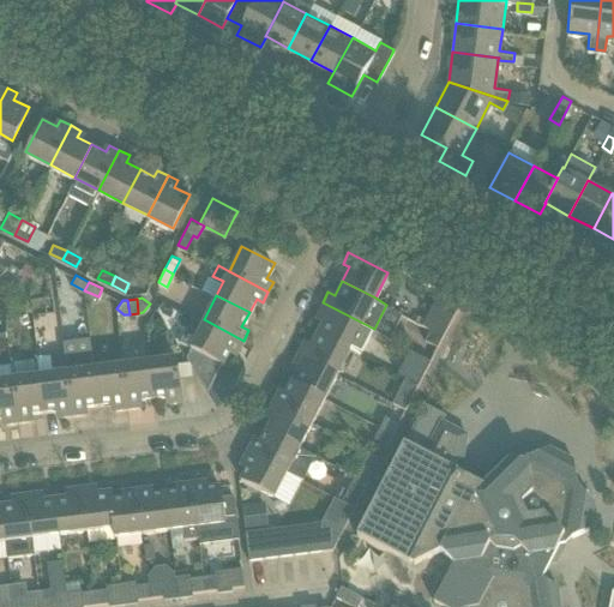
[(433,300),(422,323),(431,326),(443,334),(455,311),(433,300)]
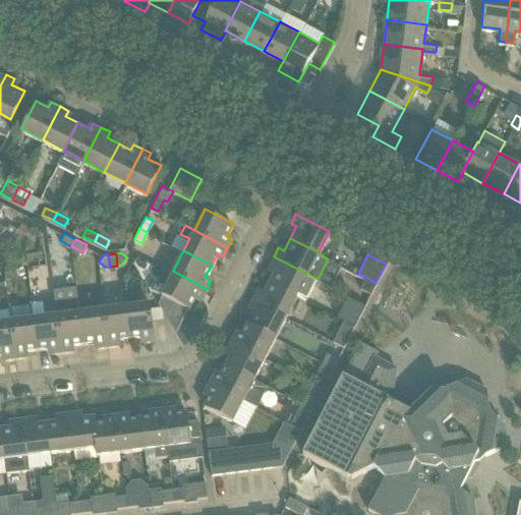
[(306,299),(317,279),(274,256),(270,265),(275,268),(269,280),(297,294),(306,299)]
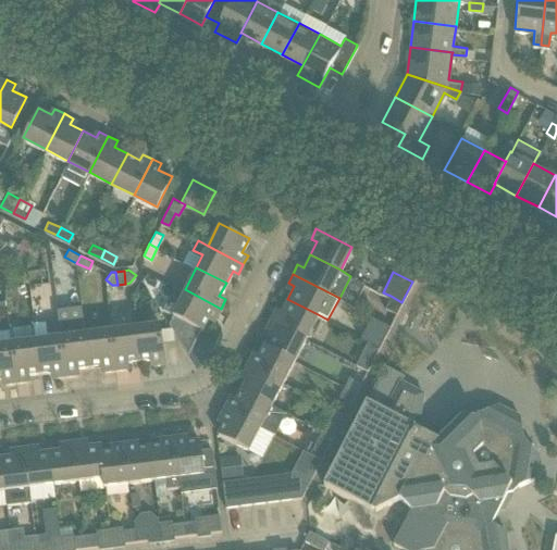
[(173,312),(169,321),(187,349),(199,326),(202,328),(210,314),(215,317),(221,309),(185,289),(175,285),(171,294),(180,299),(173,312)]
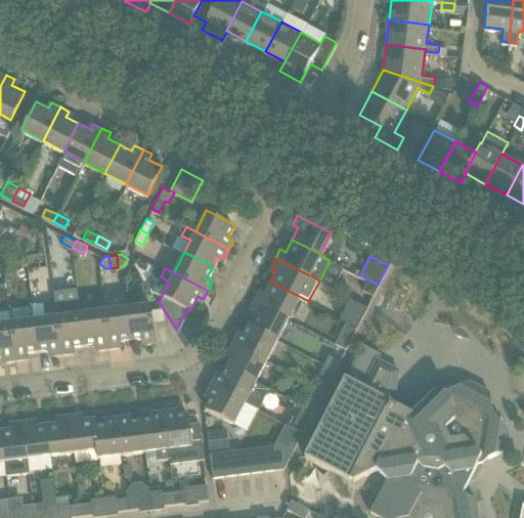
[(374,293),(378,285),(367,278),(362,288),(374,293)]
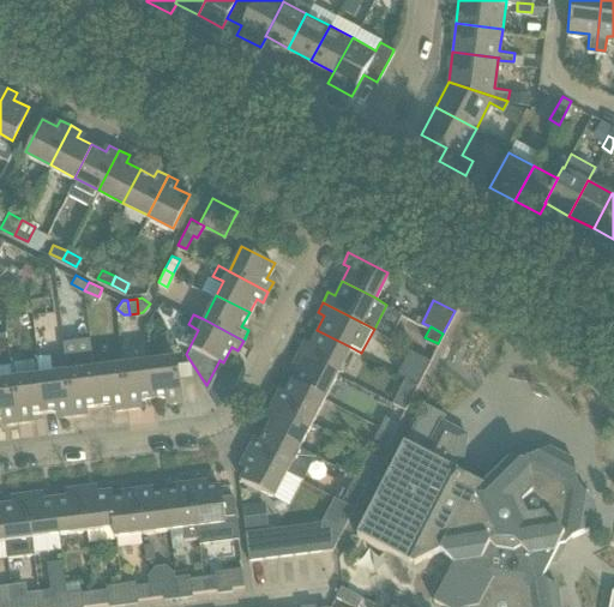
[(337,371),(350,347),(317,330),(309,343),(304,341),(298,350),(337,371)]
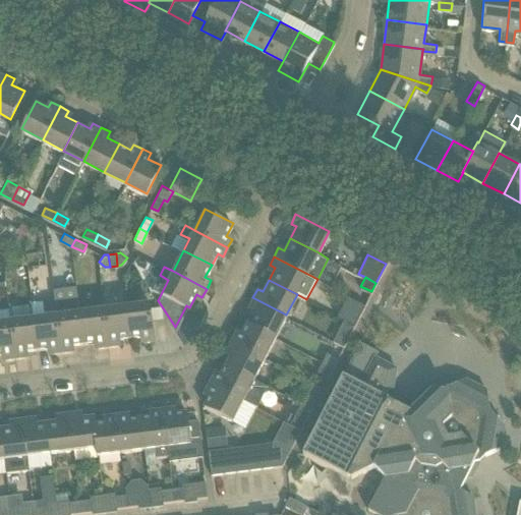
[(83,341),(79,309),(78,296),(55,299),(61,350),(71,349),(70,343),(83,341)]
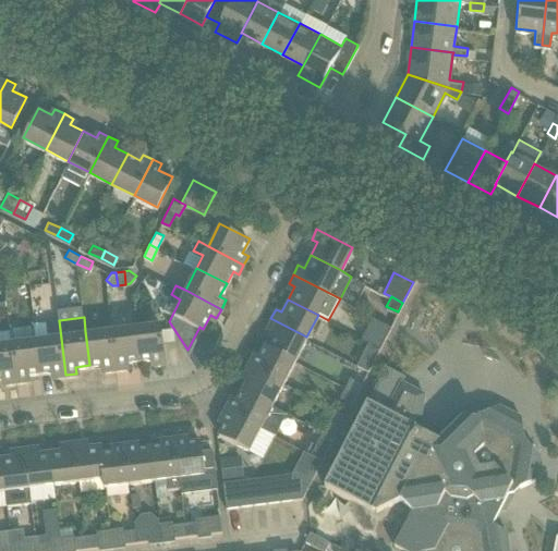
[(294,359),(306,337),(270,318),(266,328),(271,330),(265,343),(294,359)]
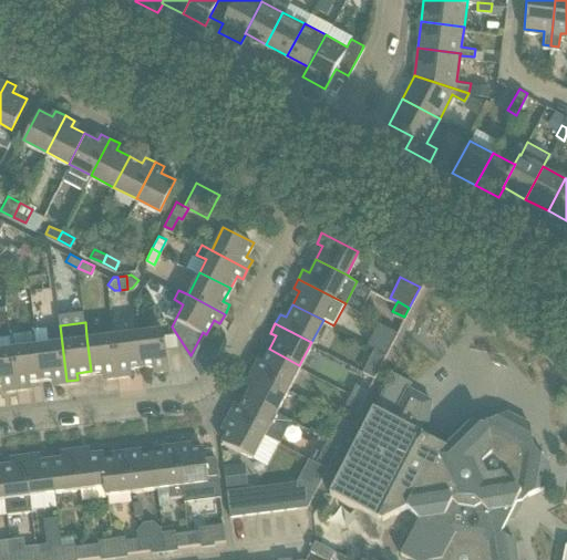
[(49,342),(37,343),(41,377),(55,375),(57,382),(66,381),(60,325),(60,324),(47,325),(49,342)]
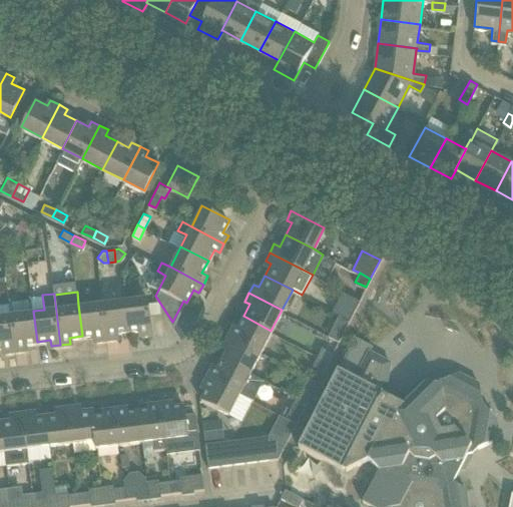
[(152,333),(147,296),(124,299),(128,330),(141,329),(142,335),(152,333)]
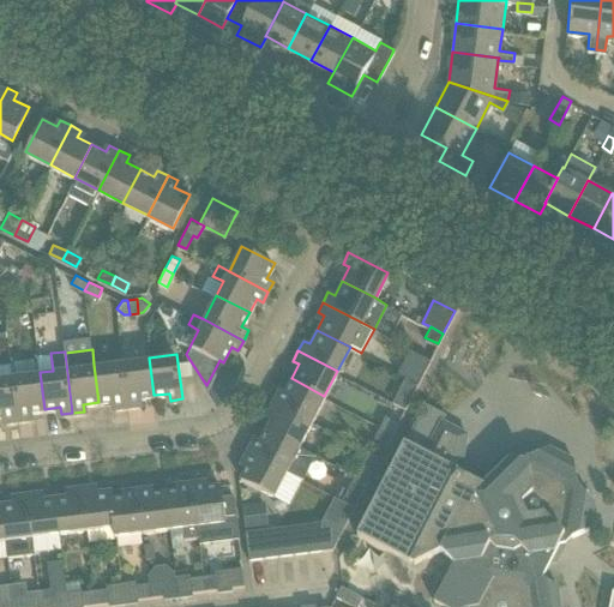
[(44,409),(40,372),(37,355),(10,359),(12,376),(18,420),(29,419),(29,410),(44,409)]
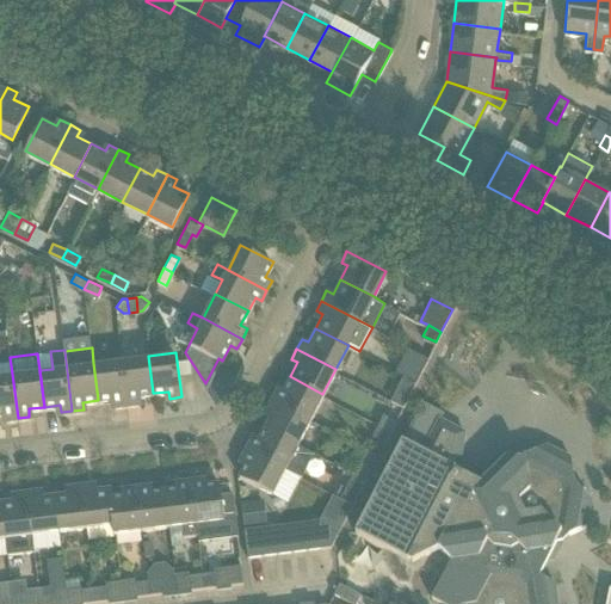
[(153,393),(148,356),(121,359),(127,404),(137,402),(137,395),(153,393)]
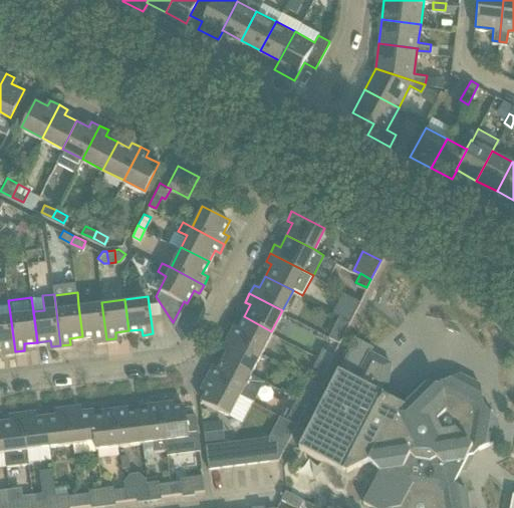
[(349,319),(354,310),(337,301),(332,310),(339,314),(349,319)]
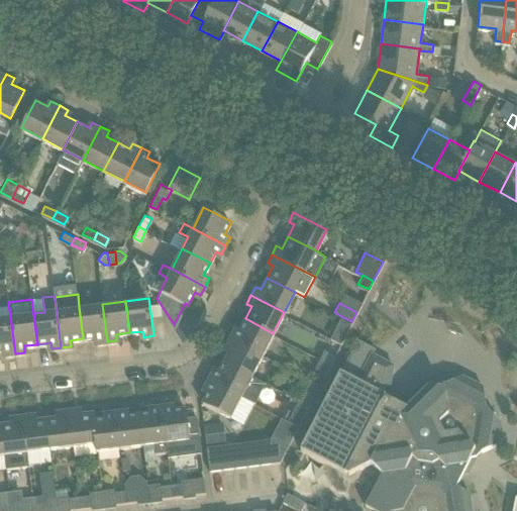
[(107,341),(102,304),(79,307),(83,338),(97,336),(97,342),(107,341)]
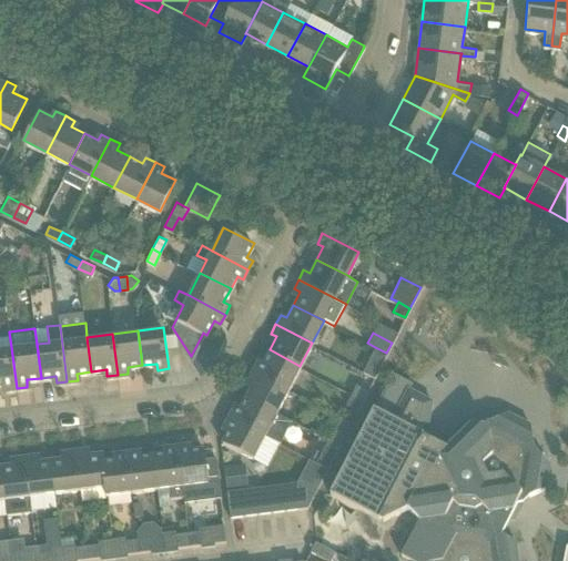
[(17,388),(11,347),(0,348),(0,383),(6,383),(6,389),(17,388)]
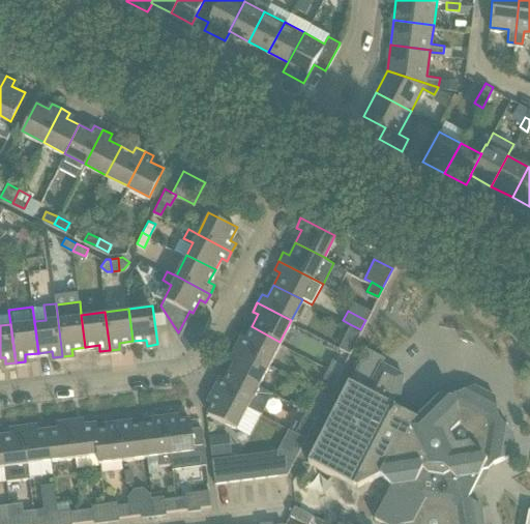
[(356,339),(360,329),(350,324),(345,332),(356,339)]
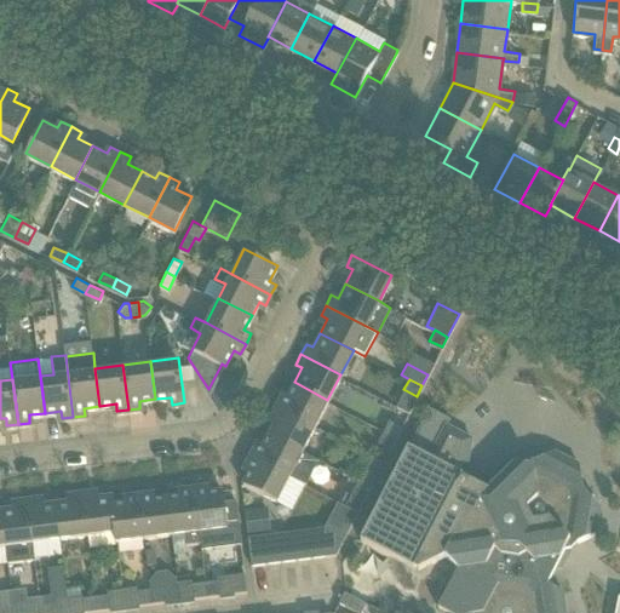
[(315,424),(327,400),(294,382),(287,396),(280,394),(275,404),(315,424)]
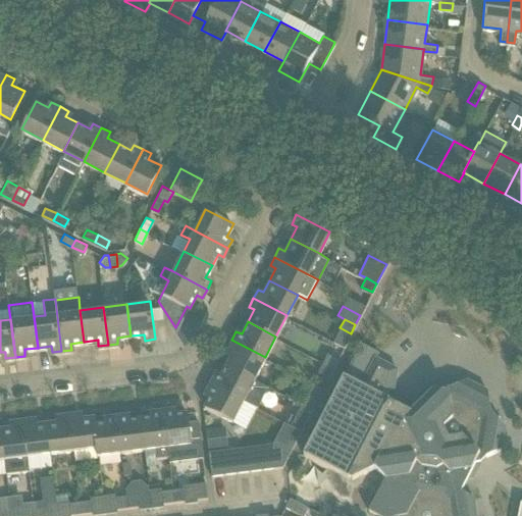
[(254,377),(265,357),(231,340),(226,349),(232,351),(226,363),(254,377)]
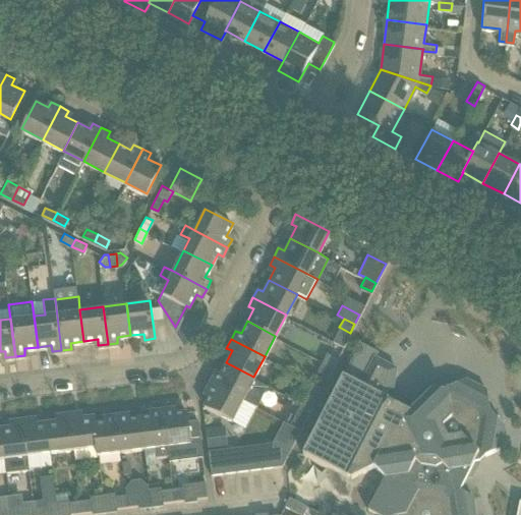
[(460,488),(476,454),(482,449),(485,453),(500,446),(504,421),(493,410),(488,403),(486,388),(465,376),(452,383),(443,384),(427,382),(410,398),(392,389),(396,365),(374,354),(378,349),(360,340),(343,374),(343,373),(302,451),(351,476),(374,465),(384,474),(367,507),(383,514),(475,514),(472,494),(460,488)]
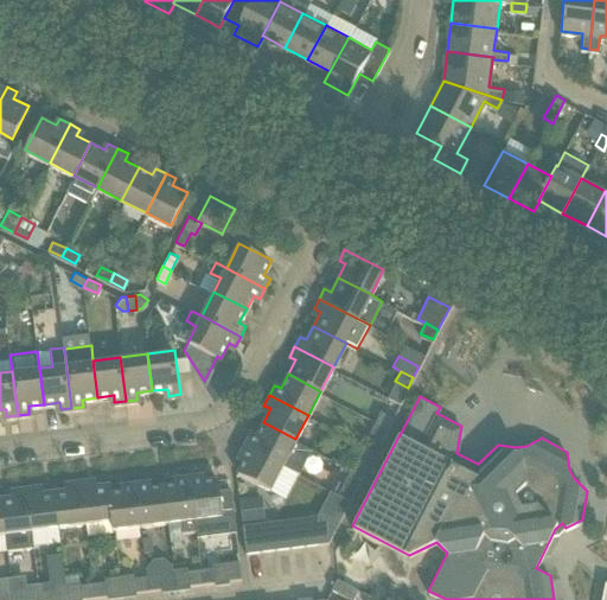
[(388,426),(394,415),(381,408),(376,419),(388,426)]
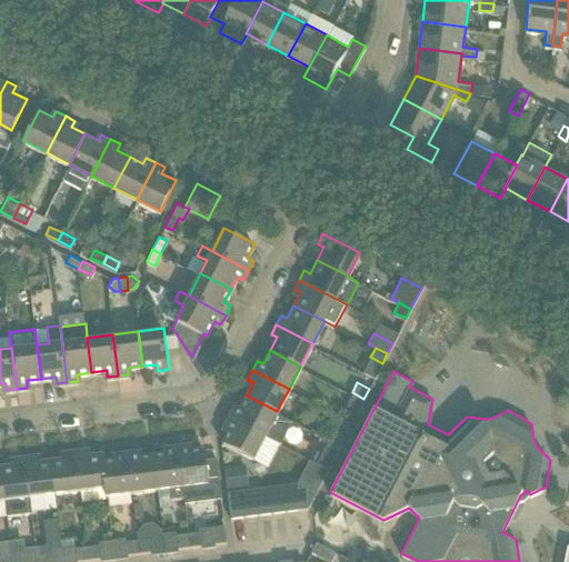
[(359,409),(363,399),(352,392),(347,402),(359,409)]
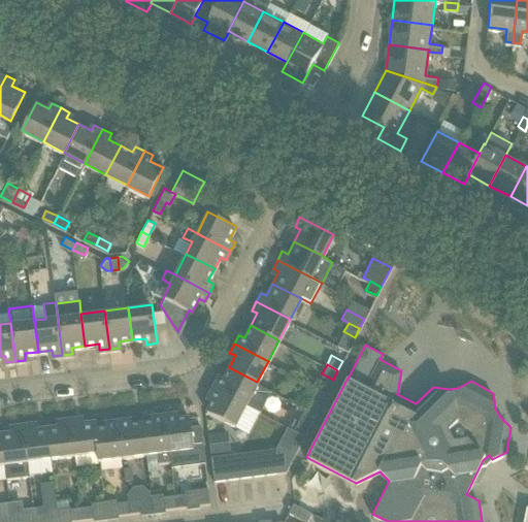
[(246,403),(257,382),(229,367),(223,380),(217,377),(212,386),(246,403)]
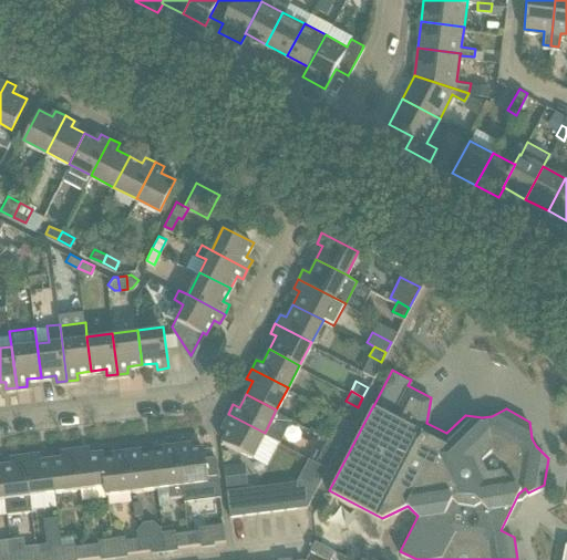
[(253,456),(265,433),(228,414),(224,423),(229,426),(223,441),(253,456)]
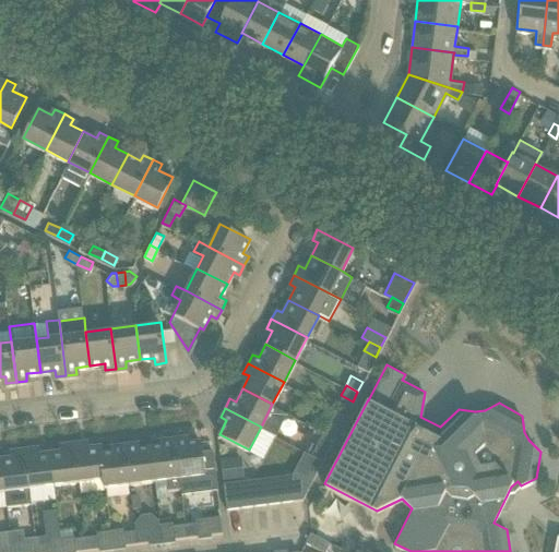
[(334,436),(340,427),(328,420),(322,430),(334,436)]
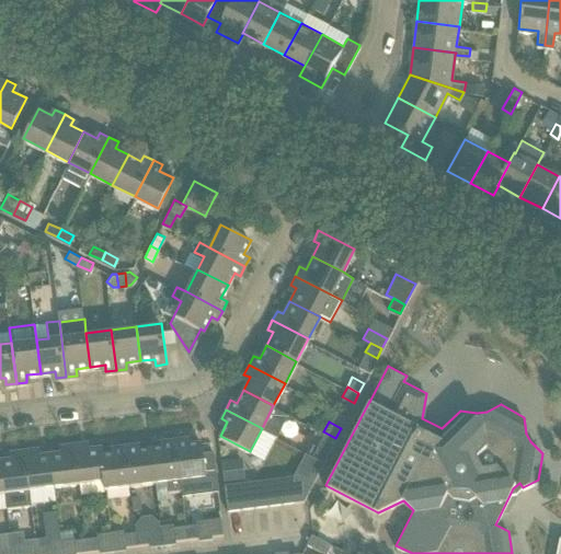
[(324,460),(335,438),(323,431),(312,454),(324,460)]
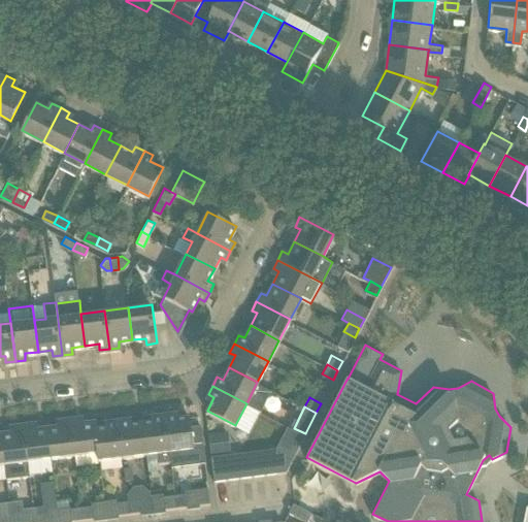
[(191,426),(189,415),(174,417),(174,411),(164,412),(170,459),(171,465),(172,465),(172,463),(204,460),(204,461),(205,461),(200,423),(199,423),(199,425),(191,426)]
